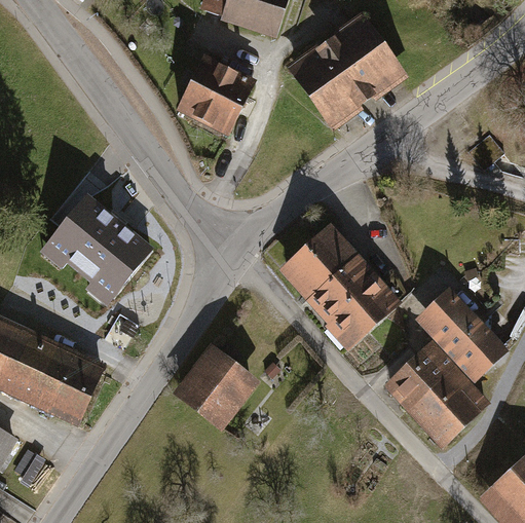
[(203,0),(201,7),(279,34),(290,0),(203,0)]
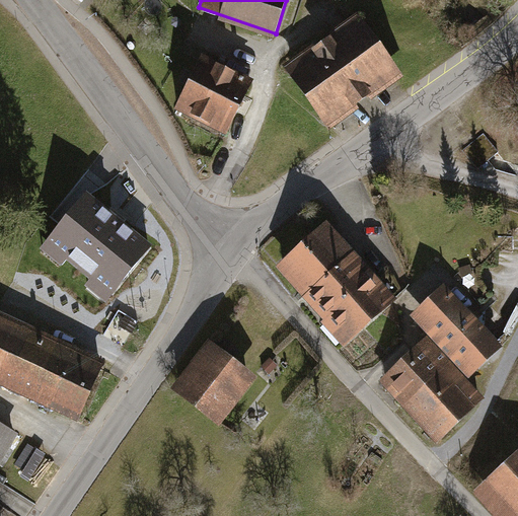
[(330,124),(402,73),(359,12),(287,63),(330,124)]
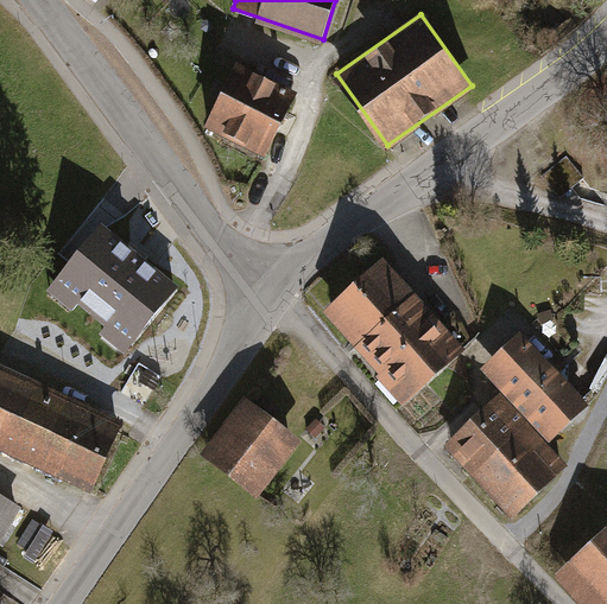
[(295,93),(239,67),(209,131),(265,156),(295,93)]
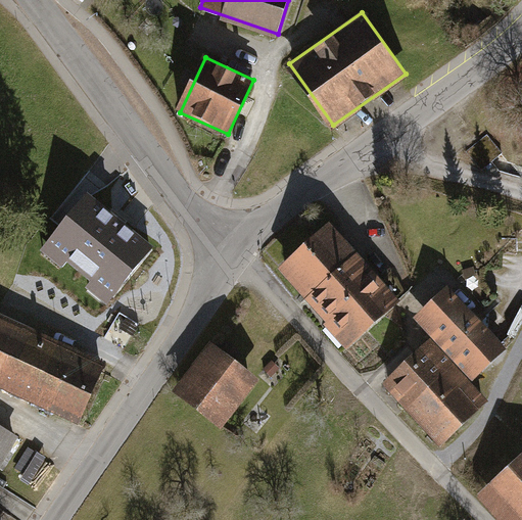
[(103,180),(42,252),(107,305),(167,233),(103,180)]
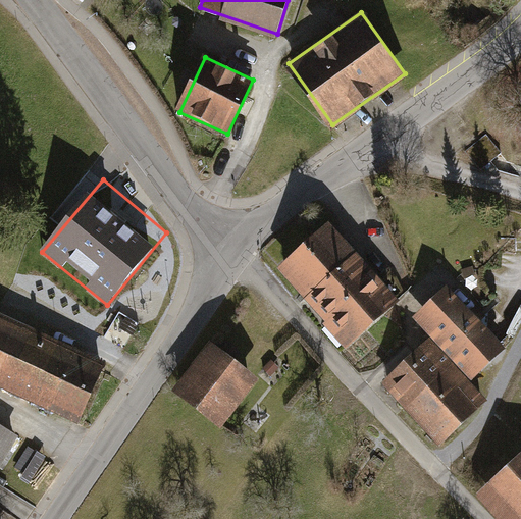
[(328,221),(278,264),(348,344),(398,301),(328,221)]
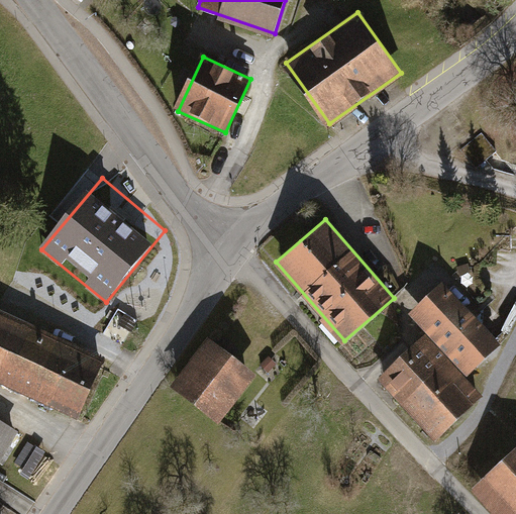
[(408,314),(426,333),(466,376),(500,343),(442,282),(408,314)]
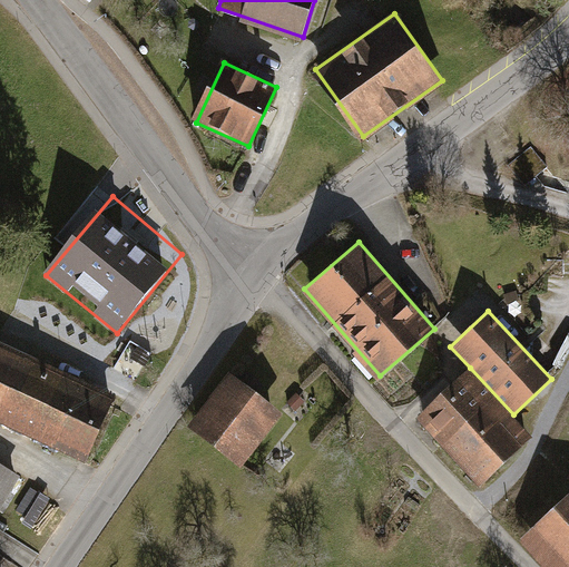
[(0,417),(82,457),(113,394),(0,342),(0,417)]
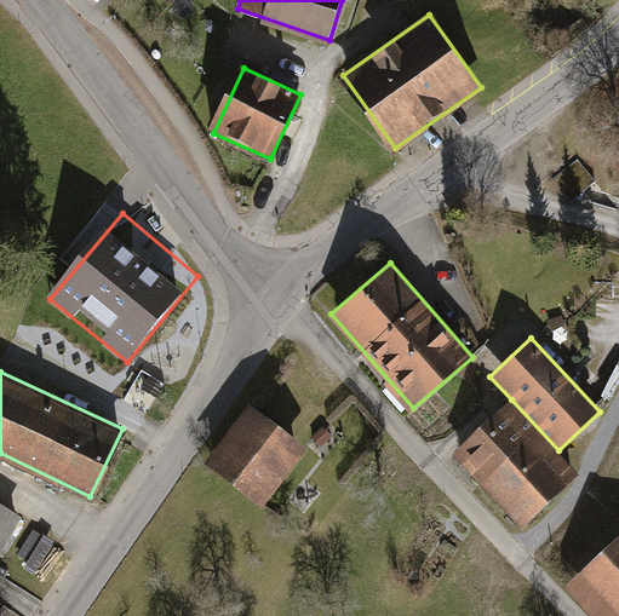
[(511,399),(458,450),(525,522),(579,471),(559,450),(511,399)]
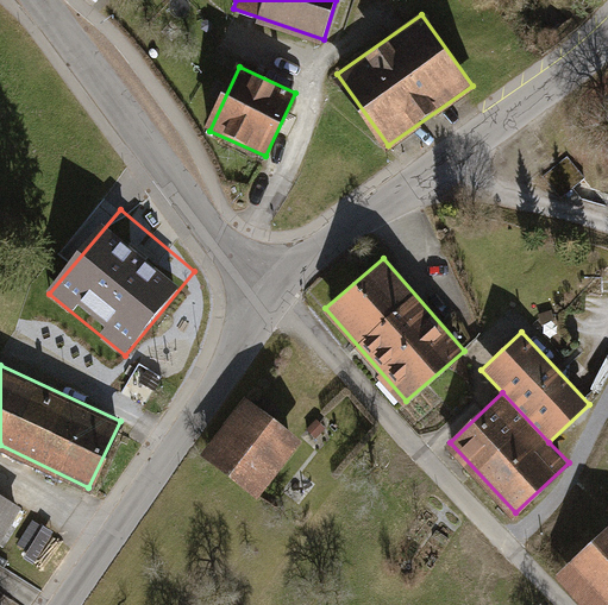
[(299,439),(244,396),(199,453),(255,496),(299,439)]
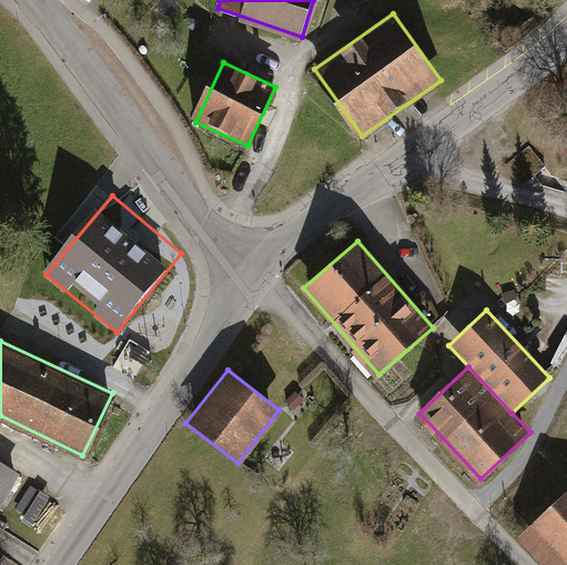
[(305,396),(296,390),(289,399),(297,406),(305,396)]
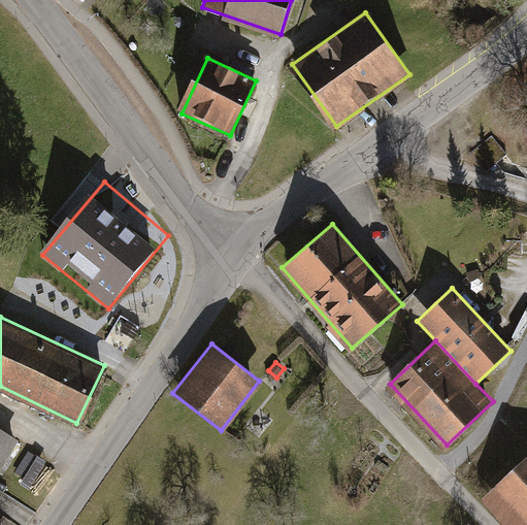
[(0,461),(15,435),(0,425),(0,461)]
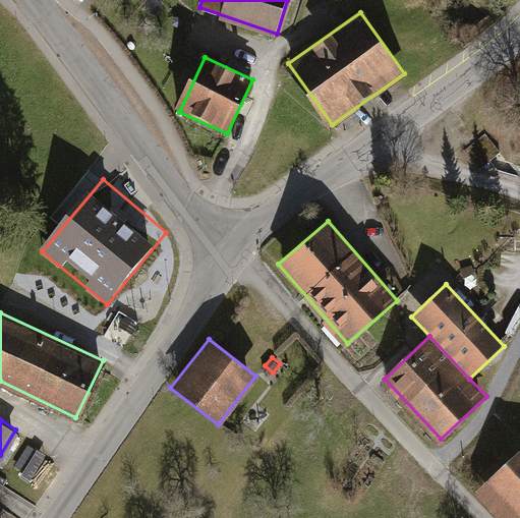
[(519,450),(475,488),(501,517),(519,517),(519,450)]
